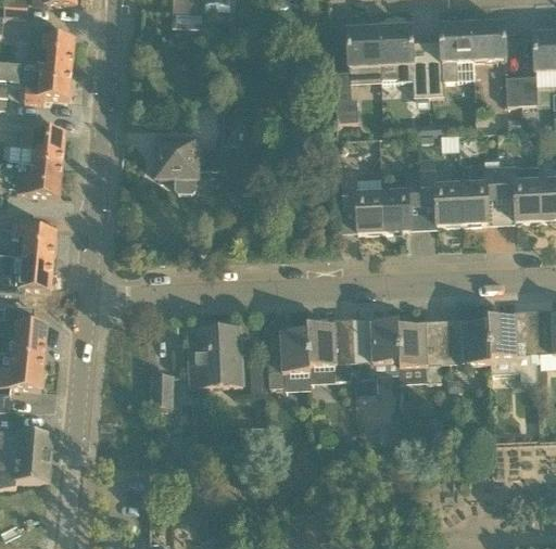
[(26,17),(27,0),(7,0),(5,16),(26,17)]
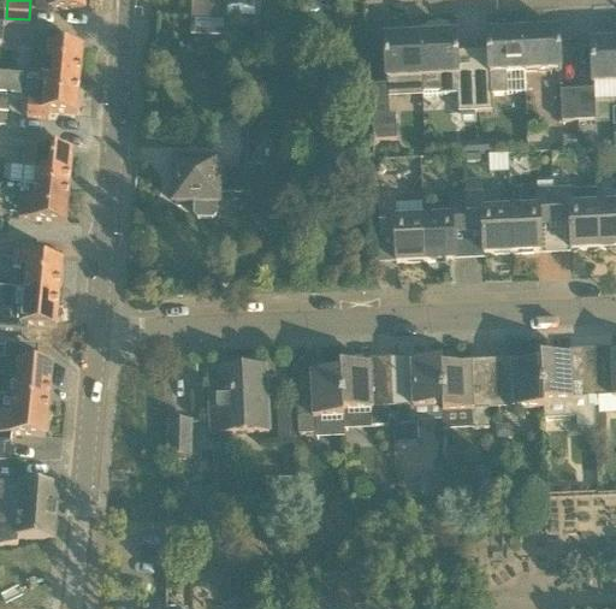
[(254,9),(254,0),(191,0),(191,9),(230,11),(231,7),(254,9)]
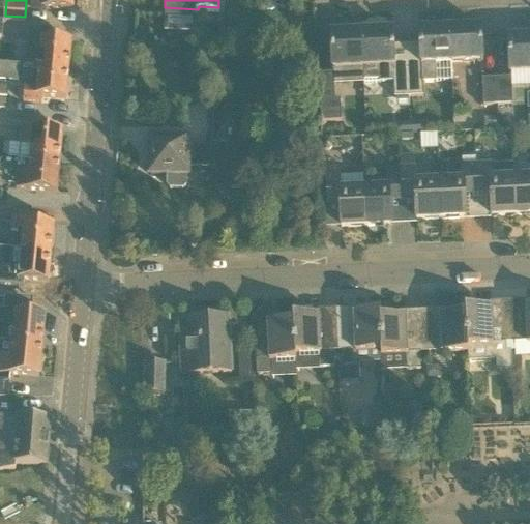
[(482,56),(480,21),(479,21),(479,22),(450,23),(451,58),(482,56)]
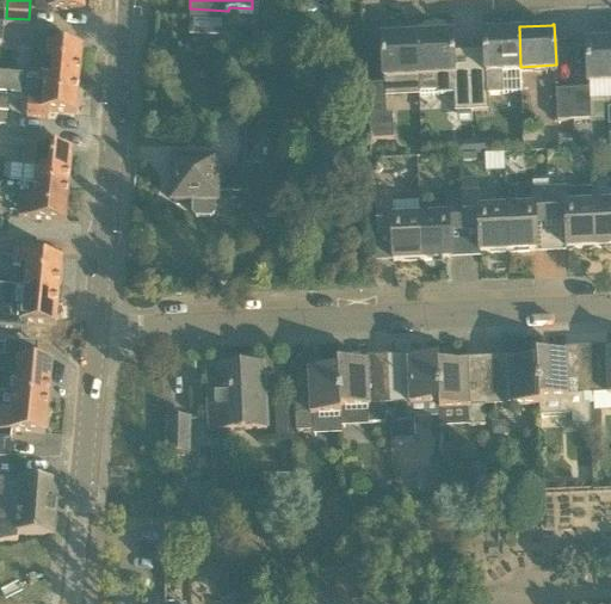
[(522,87),(519,67),(520,67),(519,26),(518,26),(518,28),(485,29),(485,28),(483,28),(486,73),(471,74),(473,104),(486,104),(487,104),(487,88),(522,87)]
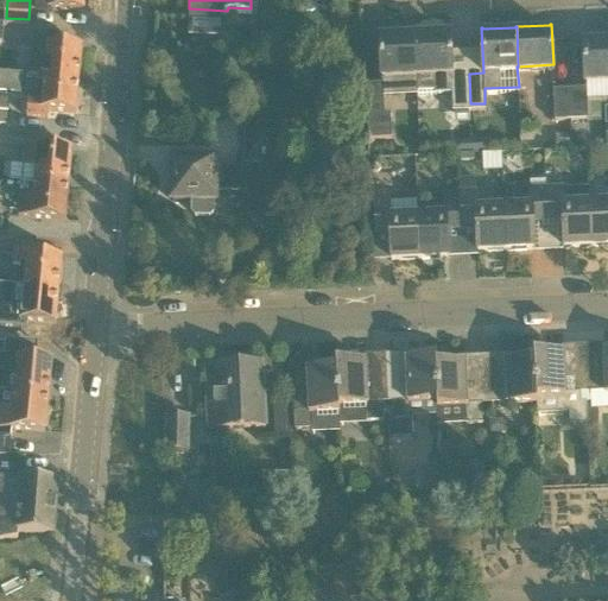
[(78,74),(81,40),(55,38),(55,30),(35,29),(32,45),(46,46),(45,70),(78,74)]
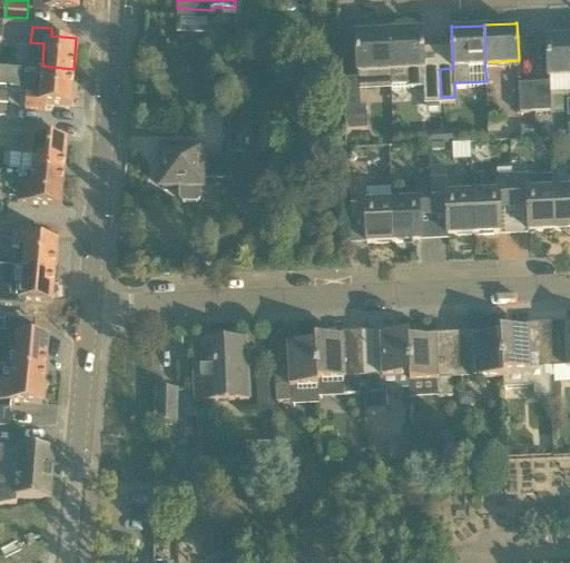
[(422,28),(390,29),(393,84),(423,81),(424,99),(441,97),(440,69),(423,70),(423,49),(422,28)]
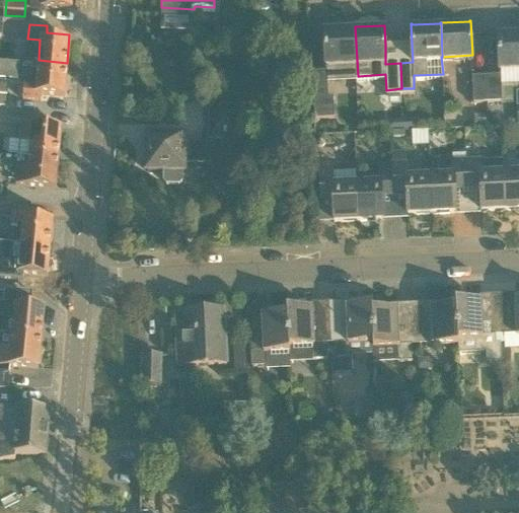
[(327,92),(326,77),(358,76),(355,26),(323,28),(325,66),(312,67),(313,87),(315,114),(334,113),(332,92),(327,92)]
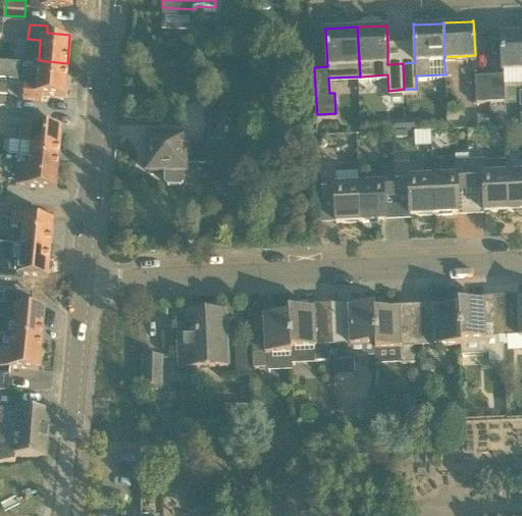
[(502,65),(521,64),(521,32),(501,33),(502,65)]
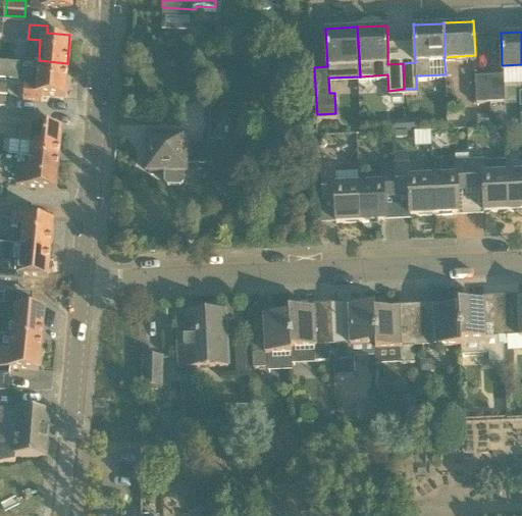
[(0,71),(17,74),(19,59),(0,57),(0,71)]
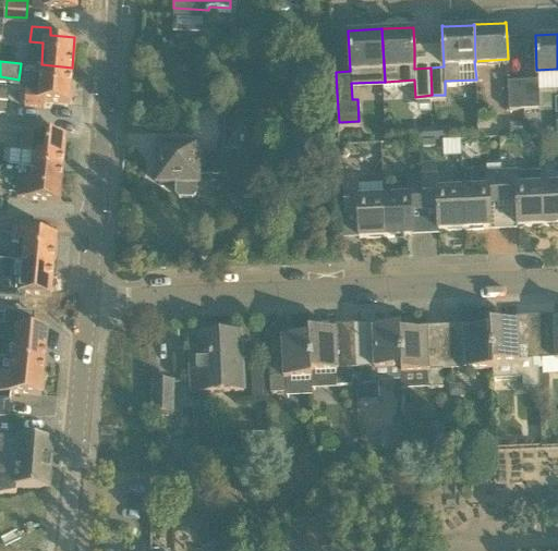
[(69,98),(72,68),(41,64),(39,87),(26,86),(24,101),(44,103),(45,96),(69,98)]
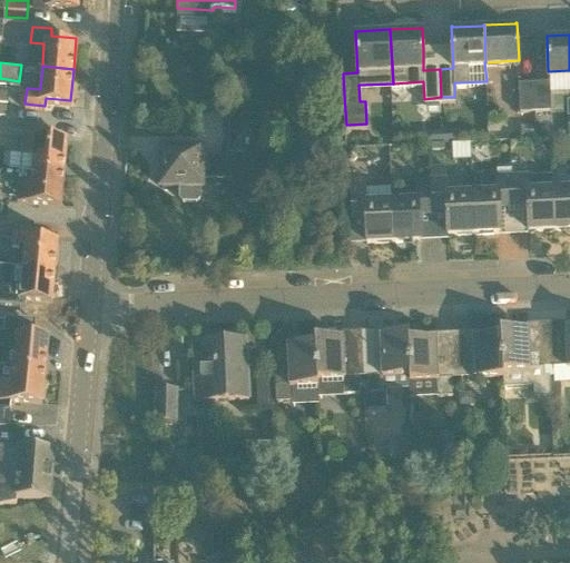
[(536,106),(550,106),(549,77),(533,78),(536,106)]
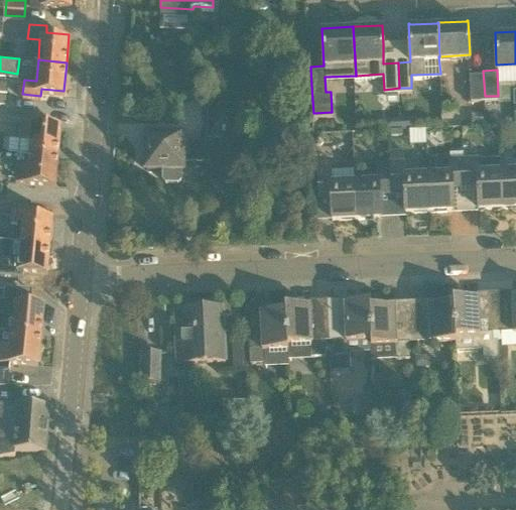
[(470,97),(485,96),(483,71),(469,72),(470,97)]
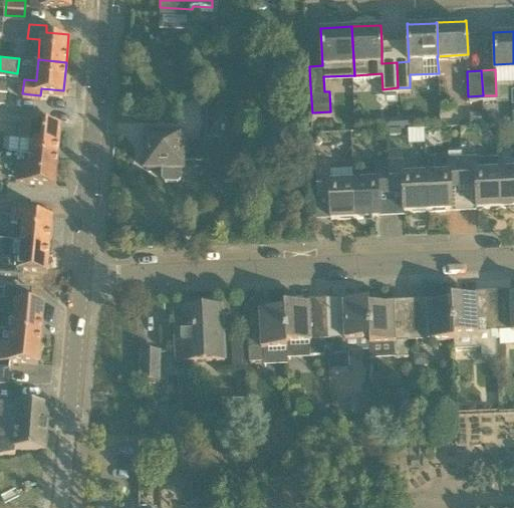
[(0,99),(7,100),(11,78),(0,76),(0,99)]
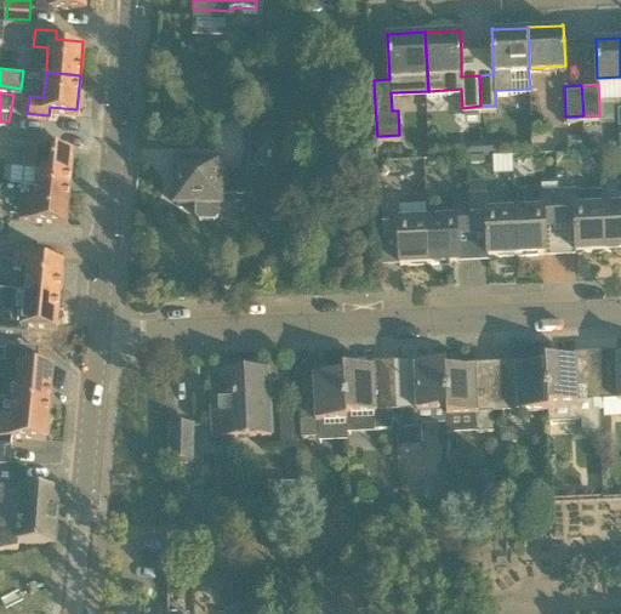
[(290,160),(291,124),(251,123),(251,160),(290,160)]
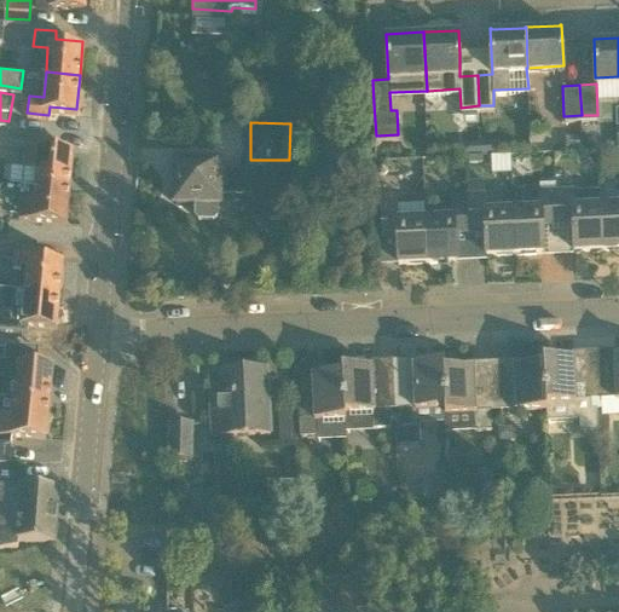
[(580,134),(565,136),(566,149),(582,148),(580,134)]
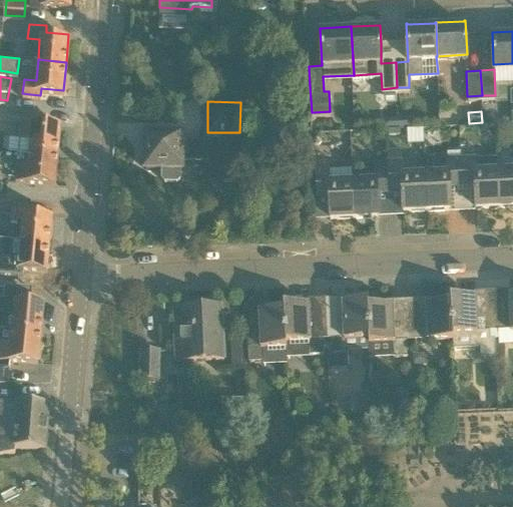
[(382,125),(388,125),(399,124),(399,112),(382,113),(382,125)]
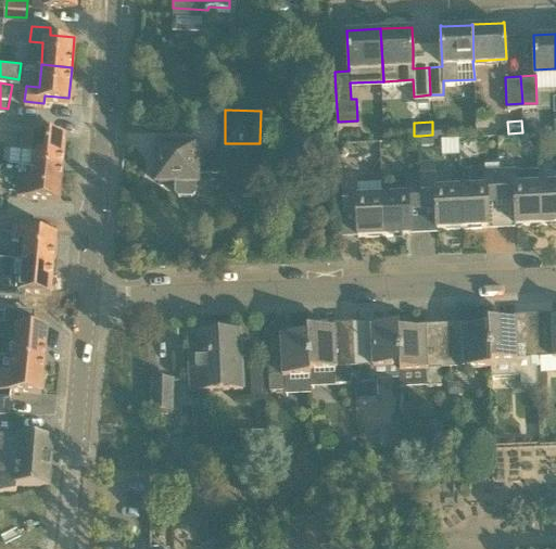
[(432,135),(433,135),(447,133),(446,122),(432,122),(432,135)]
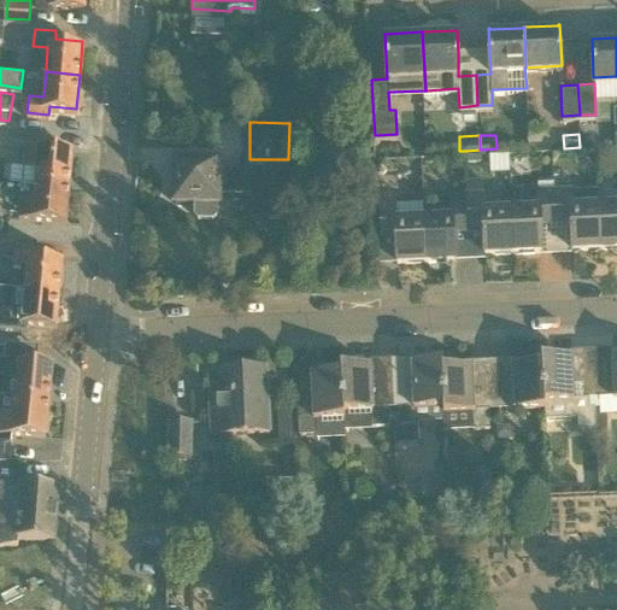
[(69,182),(72,145),(25,141),(22,176),(36,179),(69,182)]
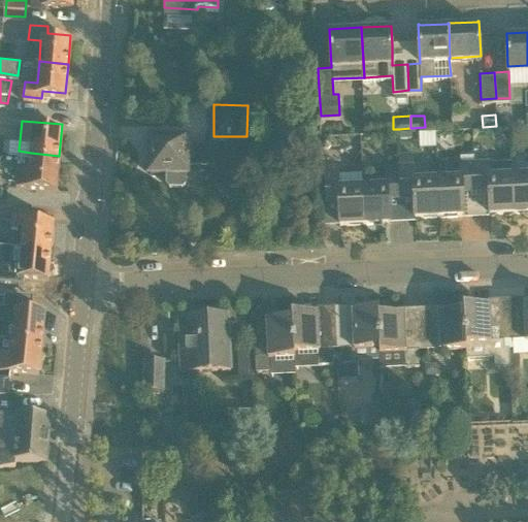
[(187,140),(187,136),(151,135),(151,152),(146,156),(146,161),(150,165),(150,169),(166,170),(166,180),(170,184),(183,184),(186,181),(186,172),(187,172),(187,161),(213,161),(215,140),(187,140)]
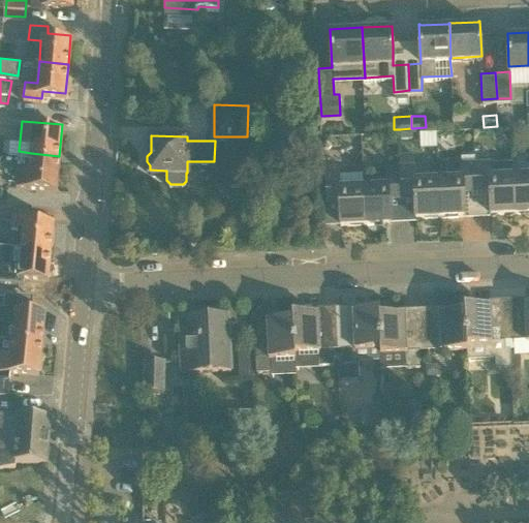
[(366,220),(391,219),(390,196),(402,195),(402,191),(401,150),(400,150),(400,164),(387,164),(389,168),(379,168),(376,173),(377,183),(365,184),(366,220)]
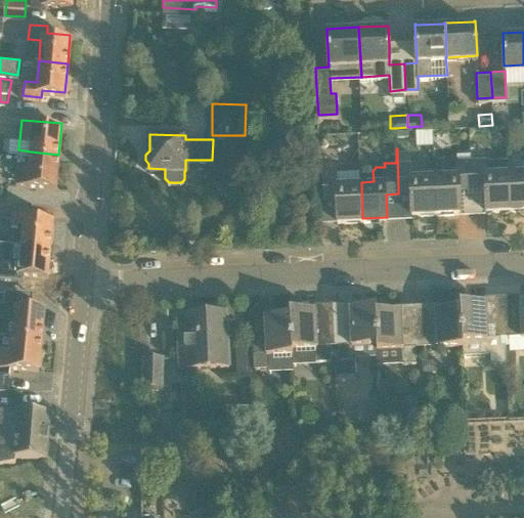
[(397,148),(398,189),(409,189),(410,212),(437,211),(435,175),(434,175),(433,168),(410,169),(410,162),(409,162),(408,148),(397,148)]
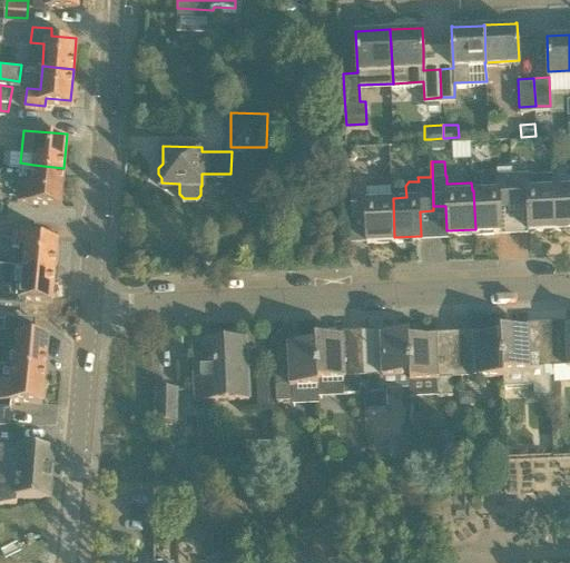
[(61,201),(64,168),(33,165),(31,178),(19,177),(18,197),(30,198),(61,201)]
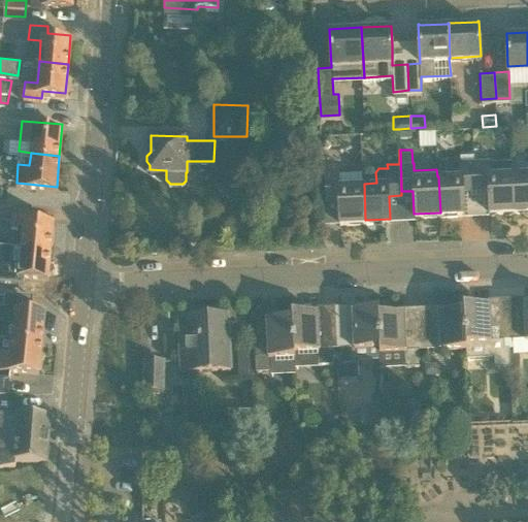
[(512,158),(474,160),(476,188),(488,187),(489,210),(515,209),(513,172),(512,158)]
